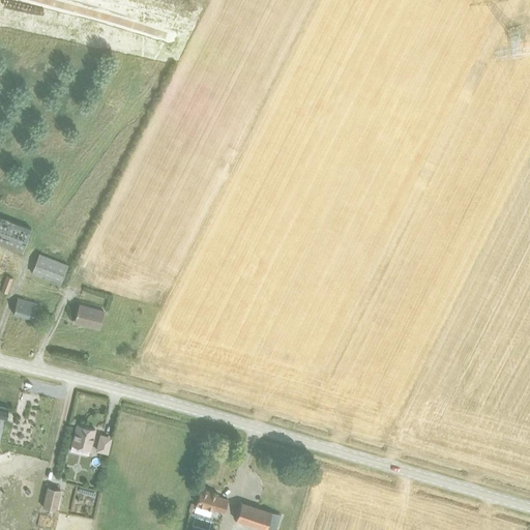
[(0,243),(22,252),(31,228),(0,216),(0,243)]
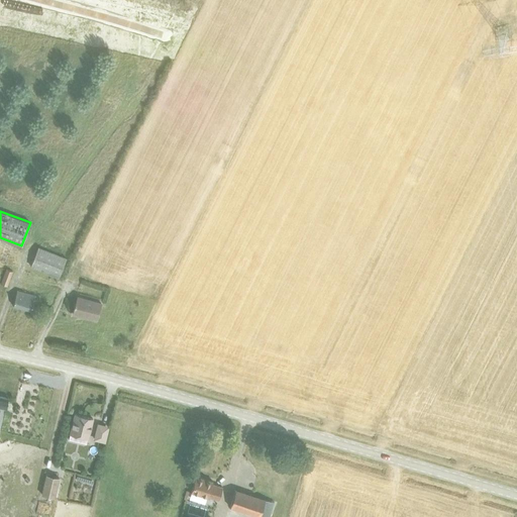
[(30,266),(59,278),(66,259),(38,247),(30,266)]
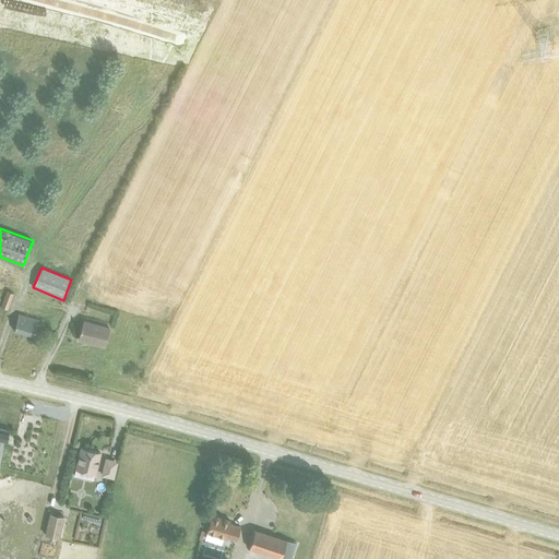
[(1,307),(8,309),(13,293),(7,290),(1,307)]
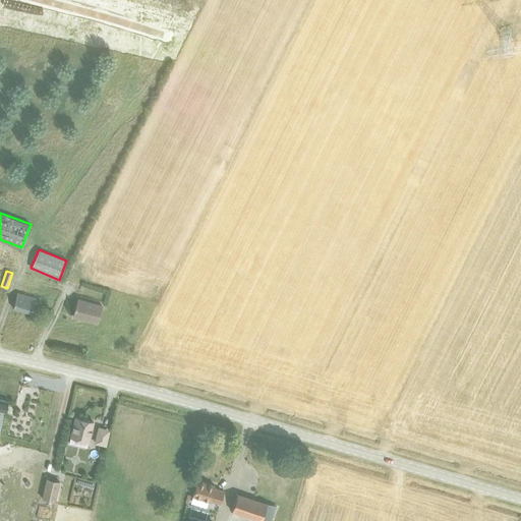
[(13,308),(31,313),(36,298),(17,293),(13,308)]
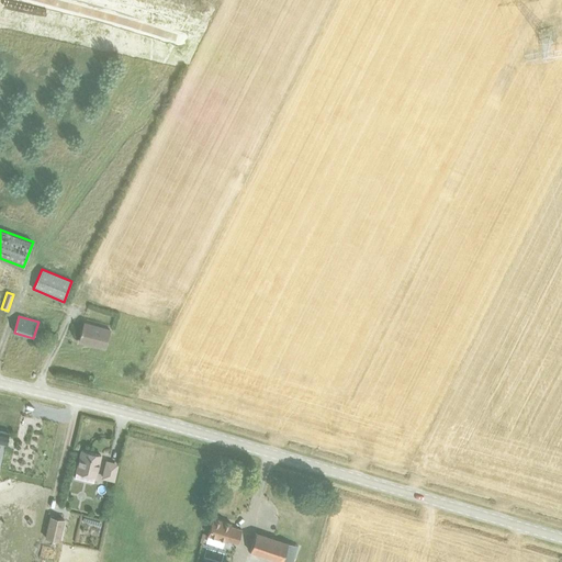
[(79,340),(104,348),(110,329),(85,323),(79,340)]
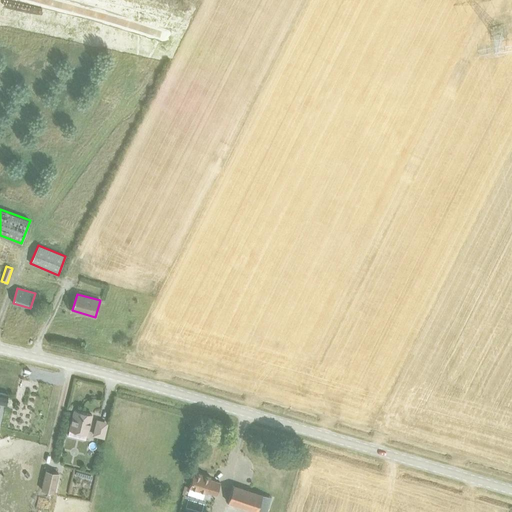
[(85,439),(86,433),(87,433),(92,415),(74,410),(68,435),(85,439)]
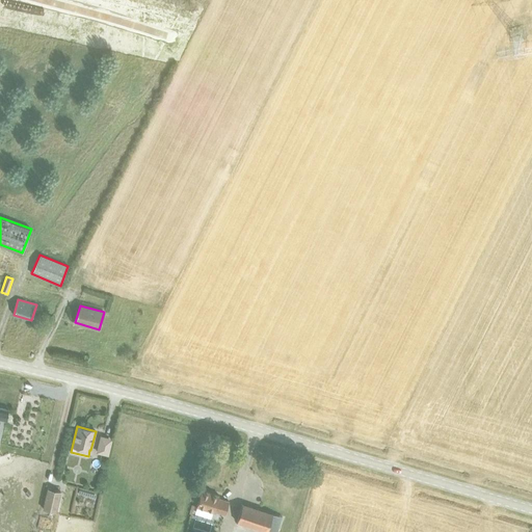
[(95,469),(106,467),(104,457),(94,458),(95,469)]
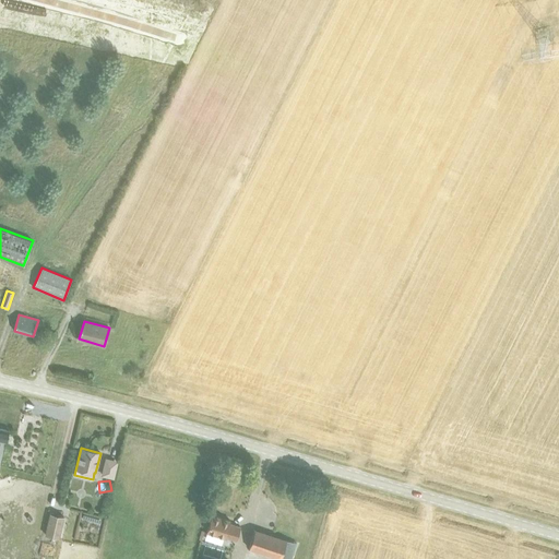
[(45,535),(59,538),(63,516),(50,513),(45,535)]
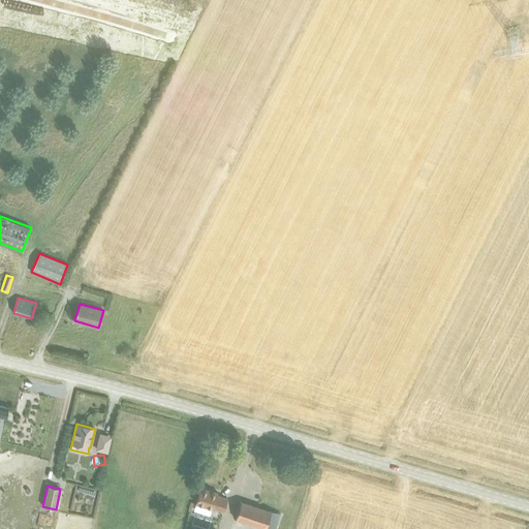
[(195,503),(213,509),(213,508),(223,511),(227,499),(217,495),(218,493),(200,487),(195,503)]
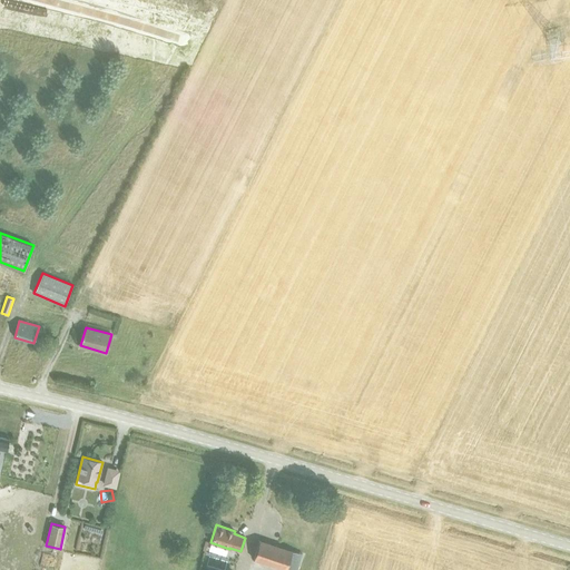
[(254,559),(286,569),(292,550),(259,540),(254,559)]
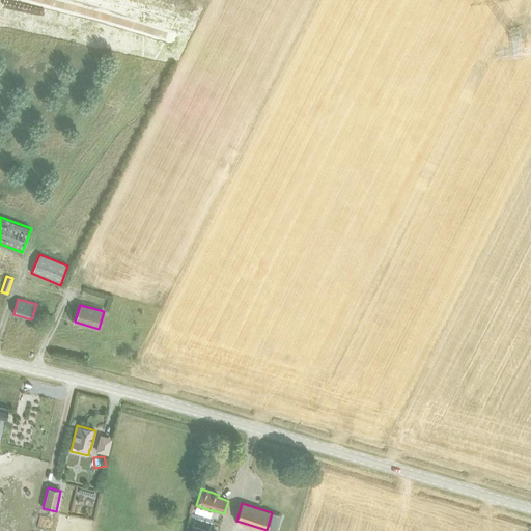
[(197,512),(194,527),(212,530),(215,515),(197,512)]
